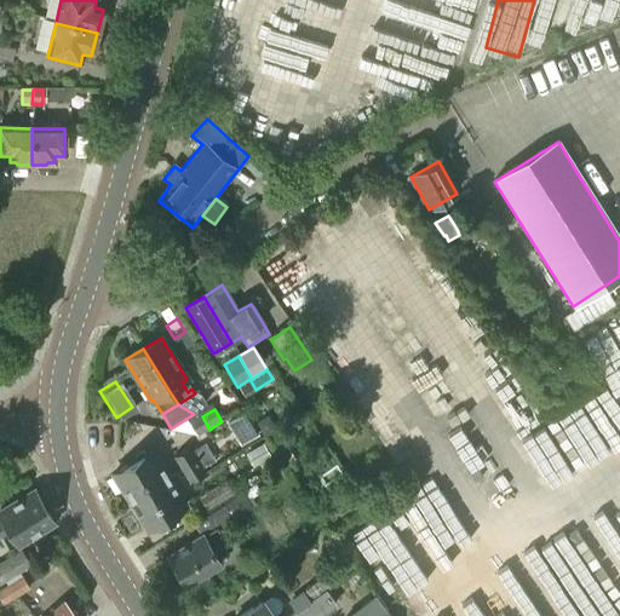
[(229,424),(242,445),(258,435),(245,414),(229,424)]
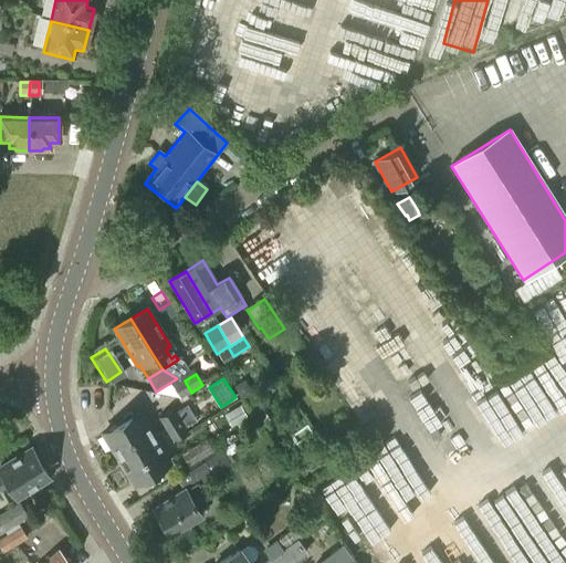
[(191,393),(185,381),(173,388),(180,399),(191,393)]
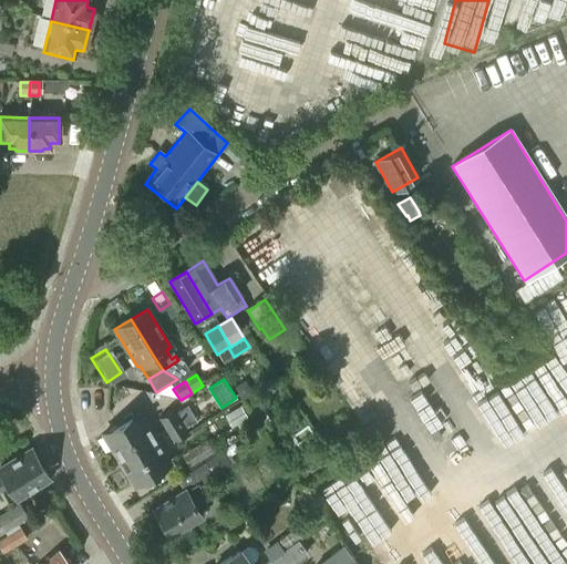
[(185,429),(196,422),(186,406),(175,412),(185,429)]
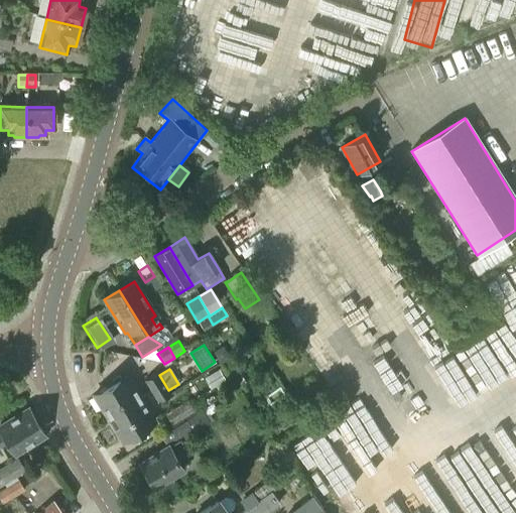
[(220,371),(208,378),(214,388),(226,381),(220,371)]
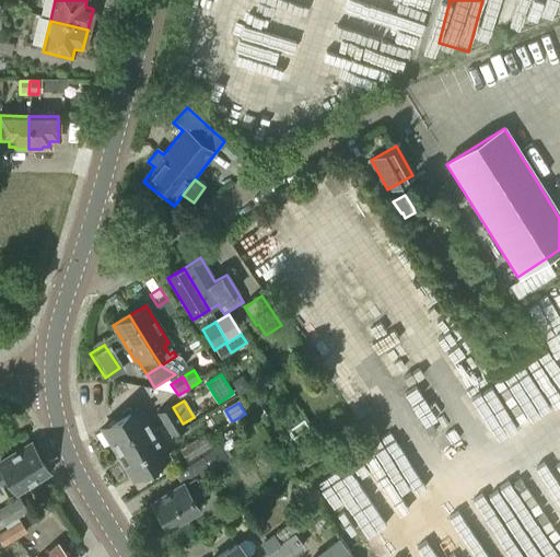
[(164,427),(178,419),(172,407),(171,408),(170,407),(156,415),(164,427)]
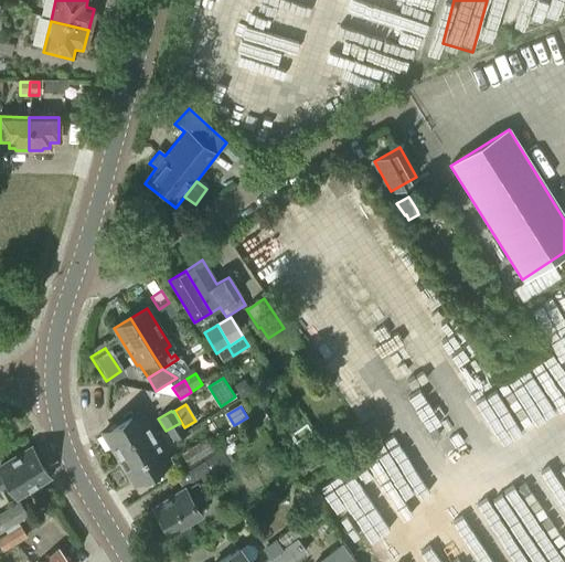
[(152,438),(153,438),(137,413),(132,415),(129,414),(123,419),(123,422),(104,434),(119,459),(152,438)]
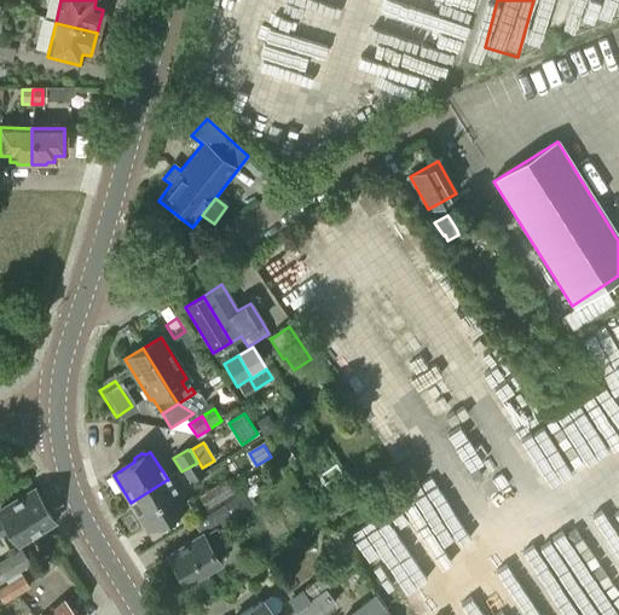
[(204,475),(197,463),(181,471),(190,485),(204,475)]
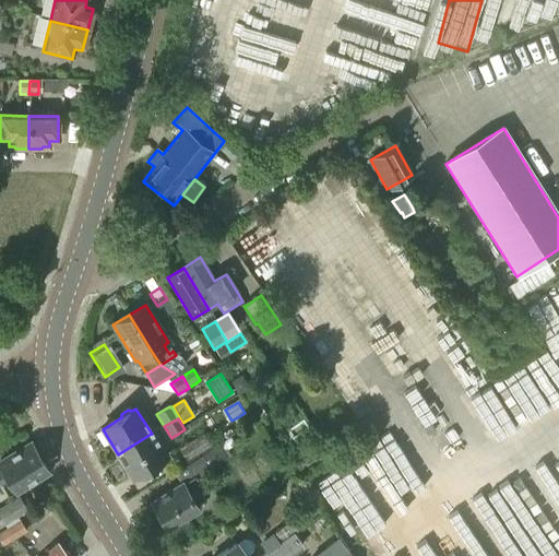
[(151,434),(118,454),(133,480),(166,459),(151,434)]
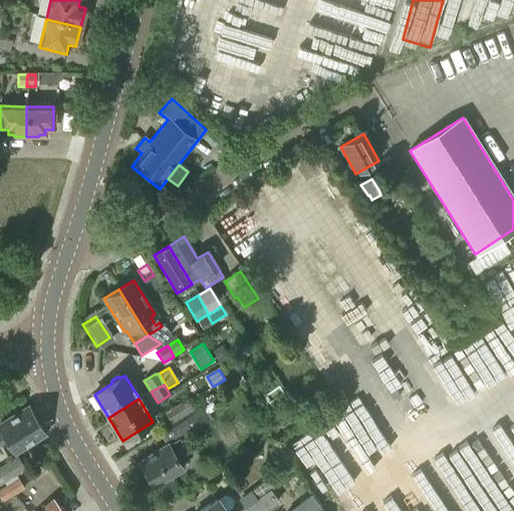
[(164,414),(166,416),(172,426),(196,412),(188,400),(164,414)]
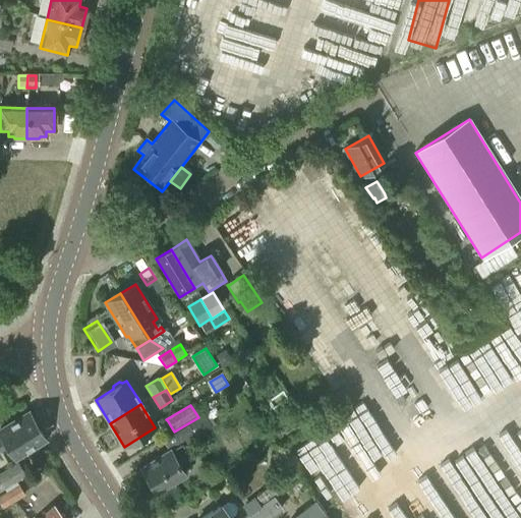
[(198,442),(196,438),(216,426),(212,420),(219,416),(215,410),(205,417),(204,415),(188,425),(163,442),(169,451),(139,470),(148,482),(147,485),(151,492),(154,492),(156,496),(187,474),(179,461),(189,455),(185,450),(198,442)]
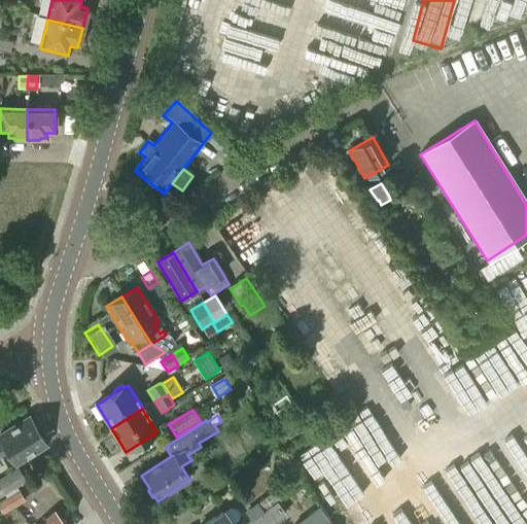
[(28,419),(0,435),(0,458),(0,459),(7,455),(14,465),(45,447),(28,419)]
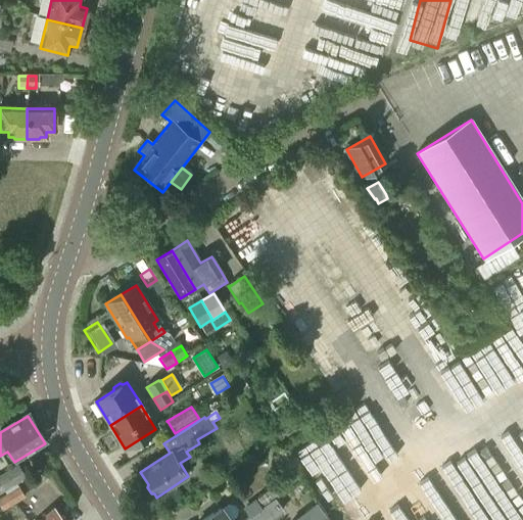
[(462,451),(512,519),(522,519),(522,450),(516,452),(510,456),(503,445),(491,454),(480,437),(462,451)]
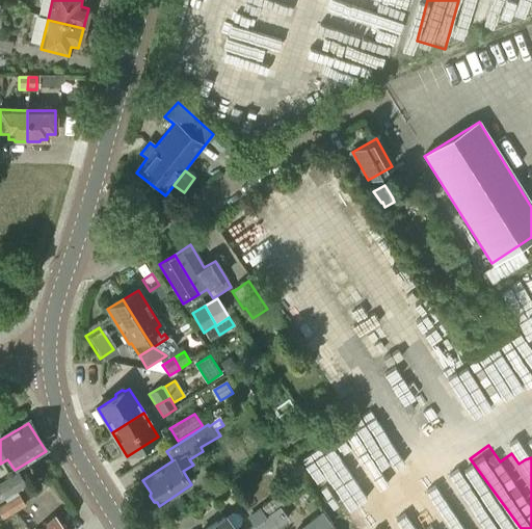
[(468,491),(477,486),(467,461),(457,466),(468,491)]
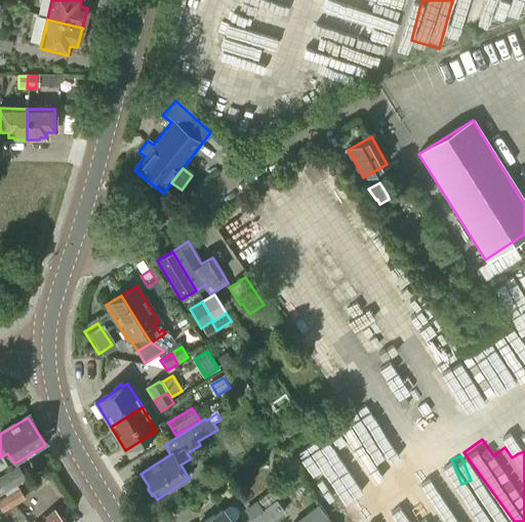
[(0,495),(5,493),(16,486),(26,481),(17,468),(0,478),(0,495)]
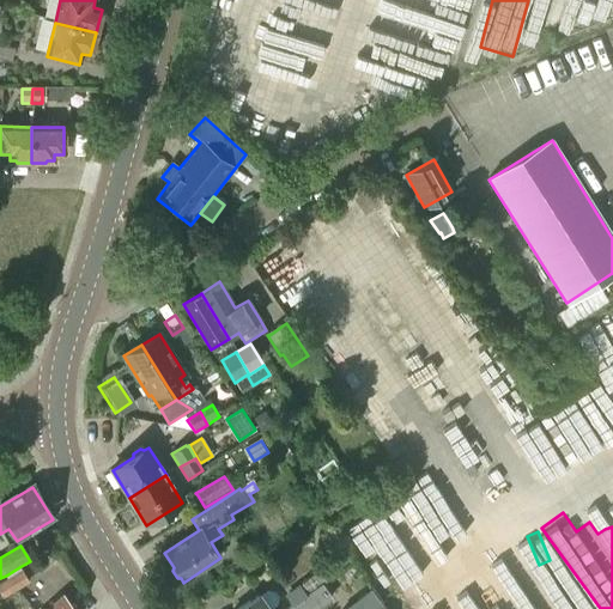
[(335,559),(343,567),(350,561),(343,553),(335,559)]
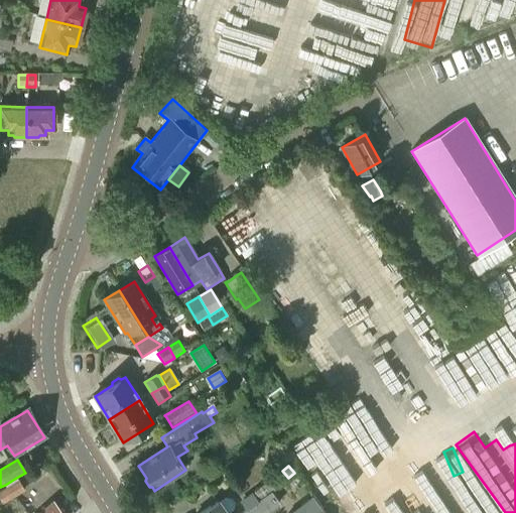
[(24,492),(16,478),(5,485),(13,499),(24,492)]
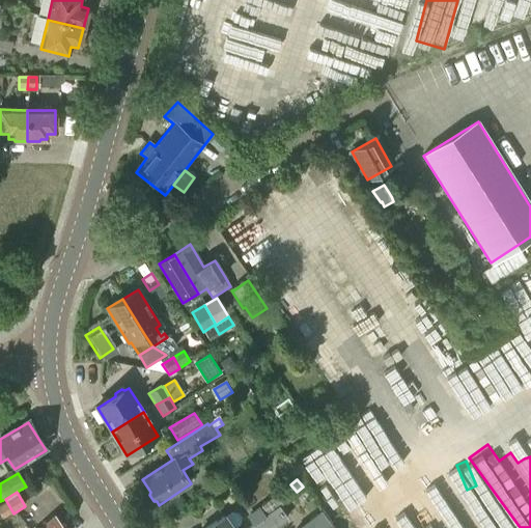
[(509,527),(491,493),(480,499),(496,527),(509,527)]
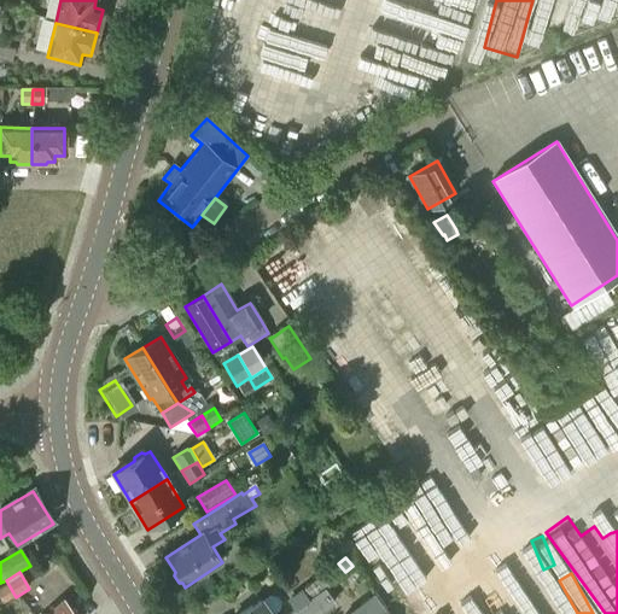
[(292,613),(325,591),(330,586),(322,577),(313,583),(313,585),(302,592),(301,590),(286,602),(291,607),(284,613),(278,613),(279,610),(280,603),(275,597),(269,596),(261,602),(260,601),(243,613),(292,613)]
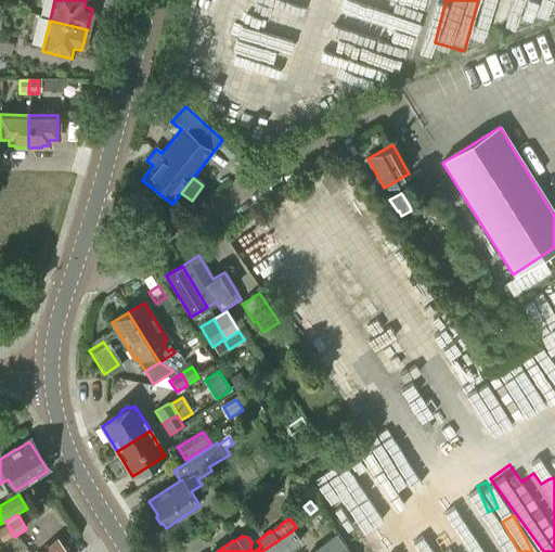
[(5,522),(0,524),(0,540),(2,544),(14,537),(5,522)]
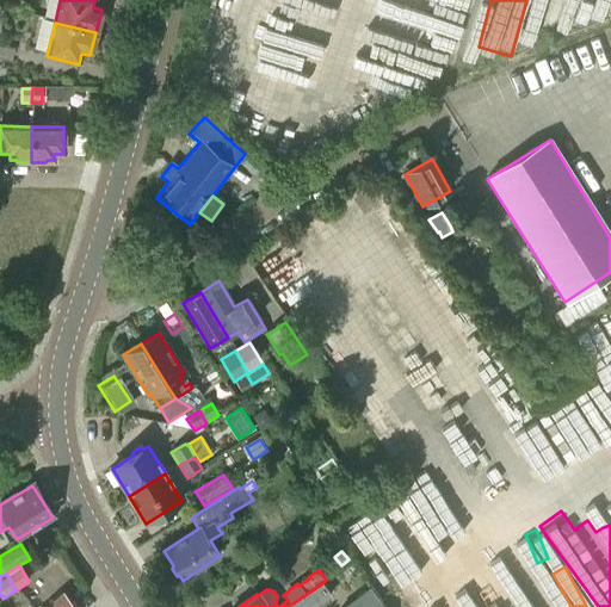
[(320,606),(331,599),(321,584),(289,606),(320,606)]
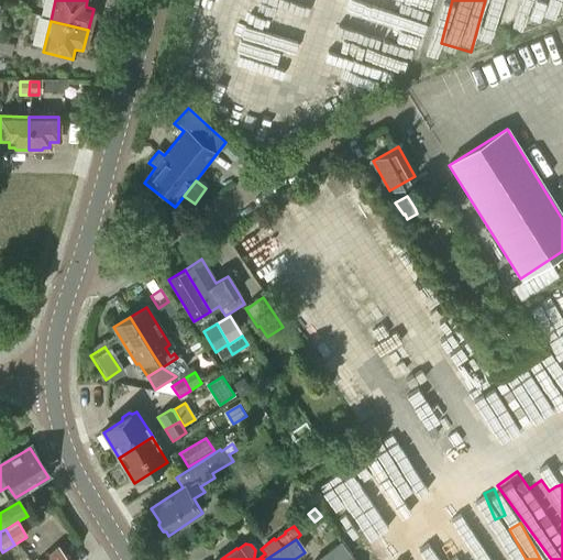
[(340,544),(318,559),(349,559),(351,558),(340,544)]
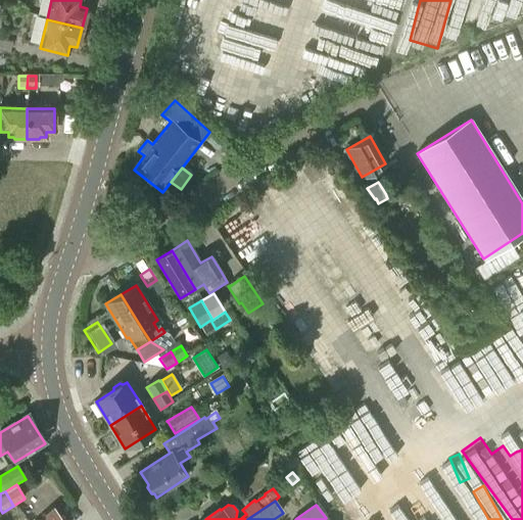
[(63,519),(54,509),(41,519),(63,519)]
